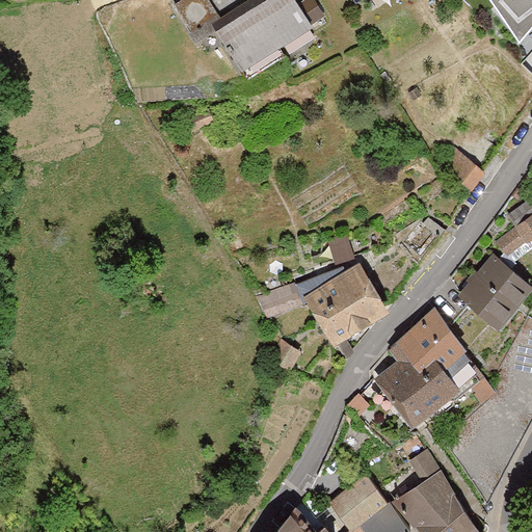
[(181,0),(194,22),(221,5),(217,0),(181,0)]
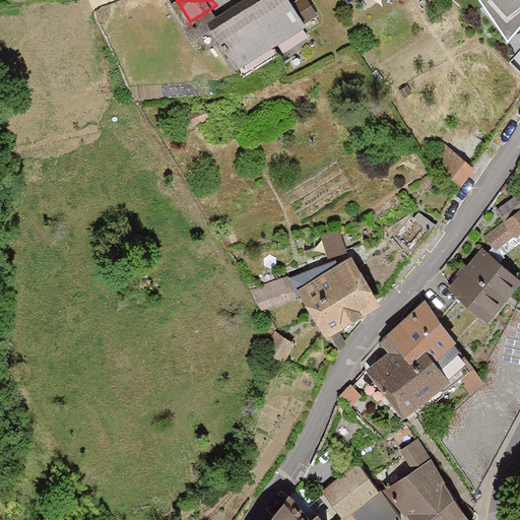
[(241,0),(195,29),(223,72),(311,15),(301,0),(291,0),(287,3),(284,0),(241,0)]
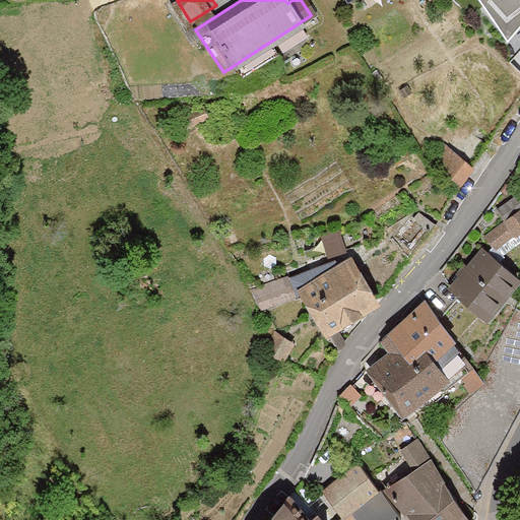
[(519,0),(478,0),(508,42),(519,26),(519,0)]
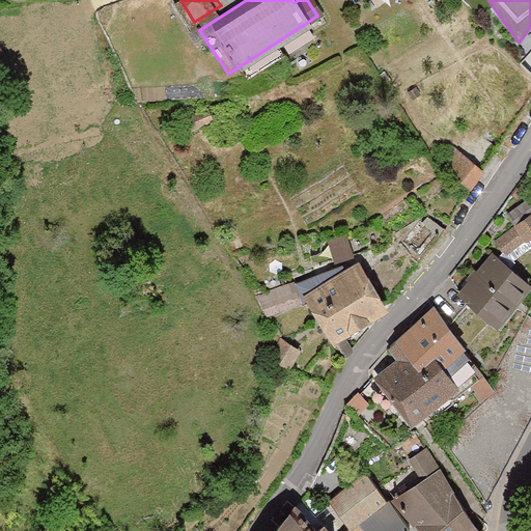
[(472,175),(483,165),(472,154),(462,165),(472,175)]
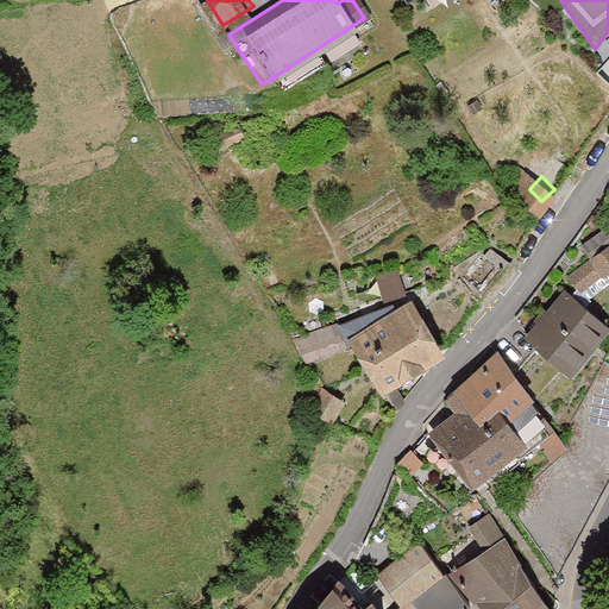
[(585,274),(595,287),(608,276),(608,237),(598,245),(608,257),(585,274)]
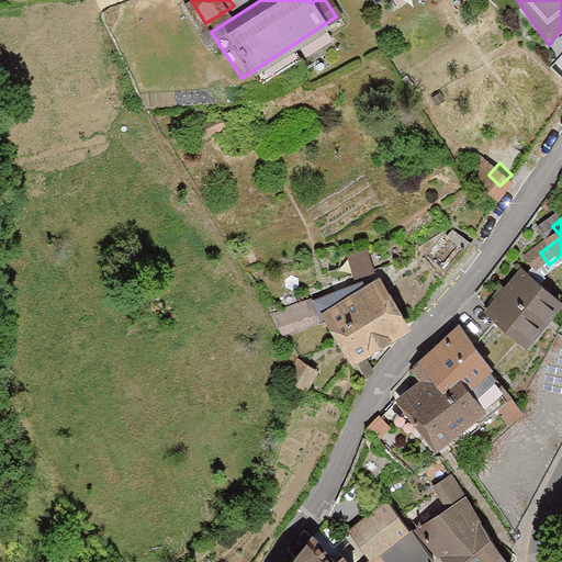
[(451,259),(472,239),(462,228),(441,249),(451,259)]
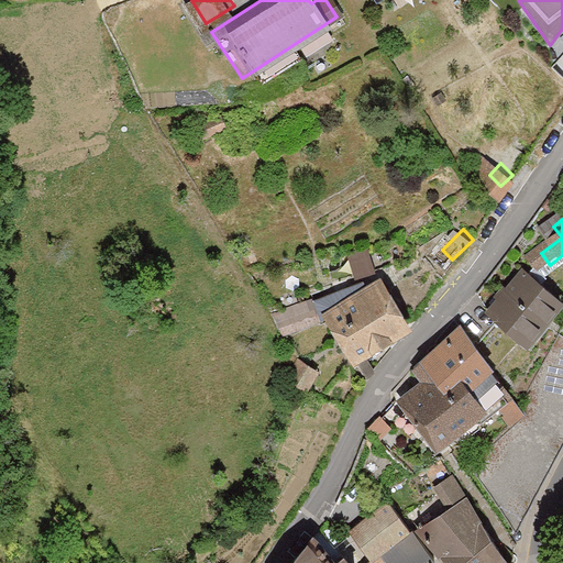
[(562,293),(523,263),(492,304),(532,334),(562,294),(562,293)]
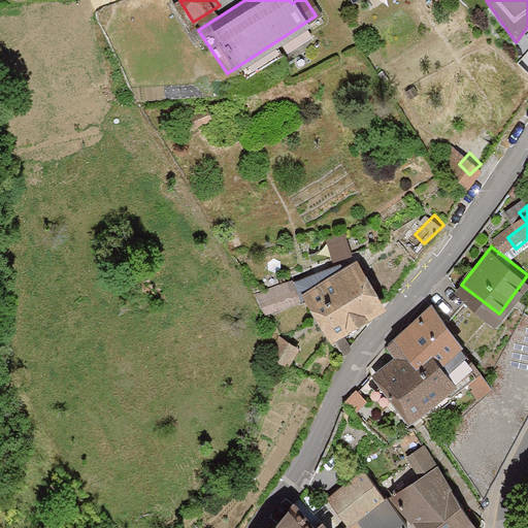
[(340,344),(385,304),(358,259),(263,309),(272,321),(306,300),(340,344)]
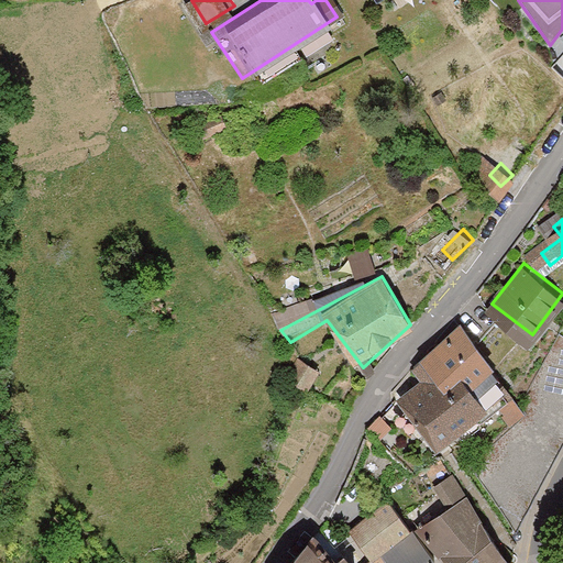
[(428,368),(401,392),(443,440),(485,403),(473,388),(499,366),(463,323),(420,360),(428,368)]
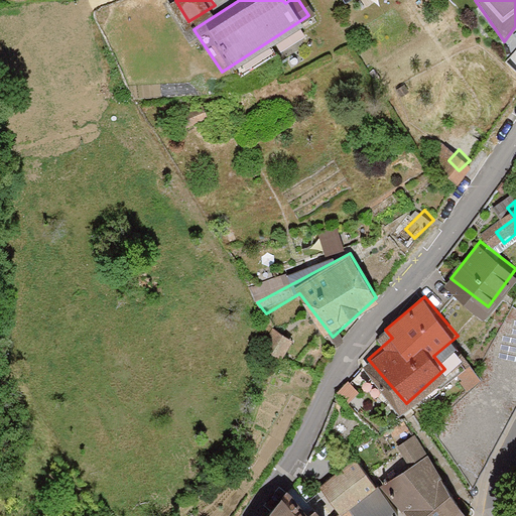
[(408,467),(380,486),(394,508),(404,515),(471,515),(472,515),(413,428),(396,442),(408,467)]
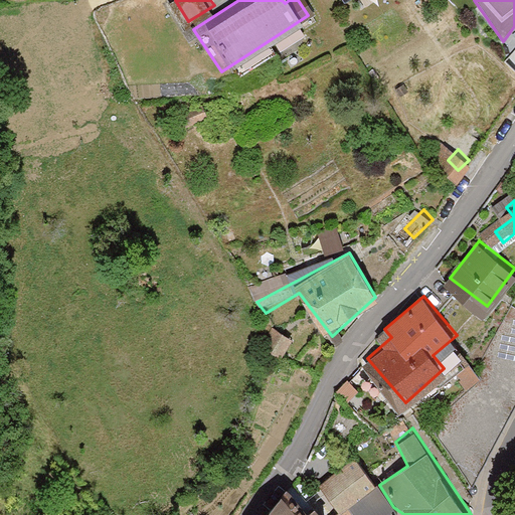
[(356,464),(314,498),(325,514),(379,514),(393,507),(379,485),(356,464)]
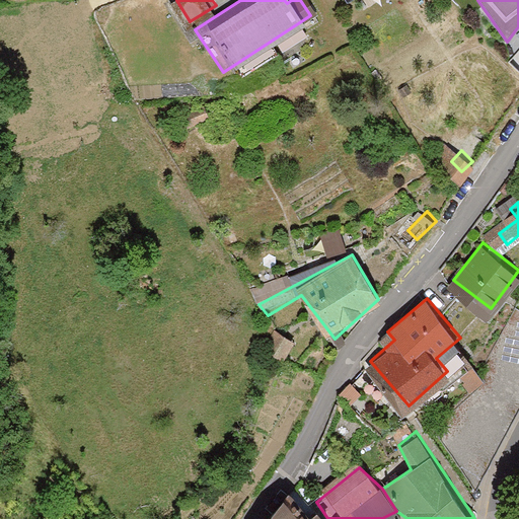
[(293,483),(264,518),(327,518),(316,502),(293,483)]
